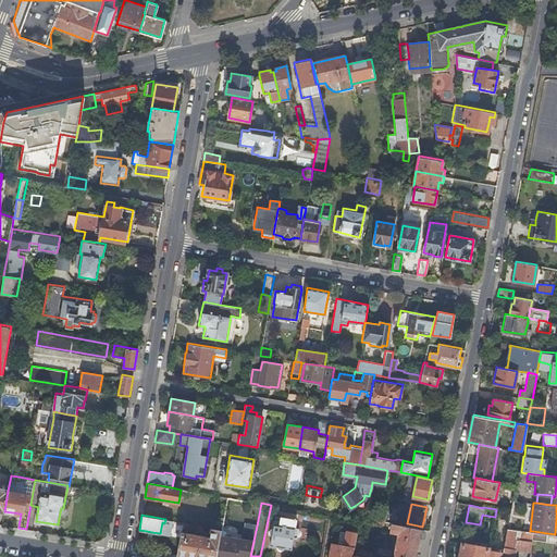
[(274,518),(269,545),(291,548),(293,537),(297,539),(298,528),(295,527),(296,518),(280,515),(279,519),(274,518)]
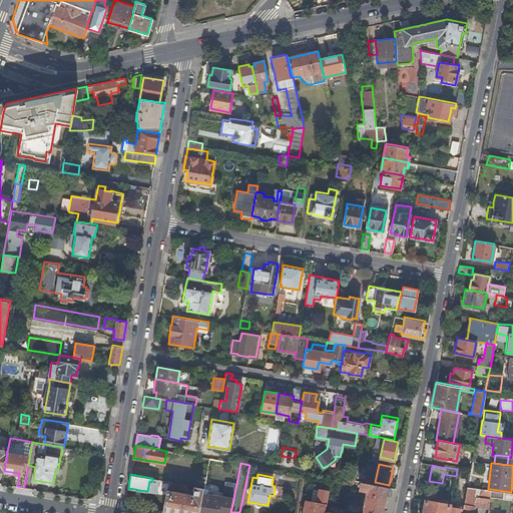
[(204,487),(205,480),(199,479),(190,477),(188,485),(195,486),(204,487)]
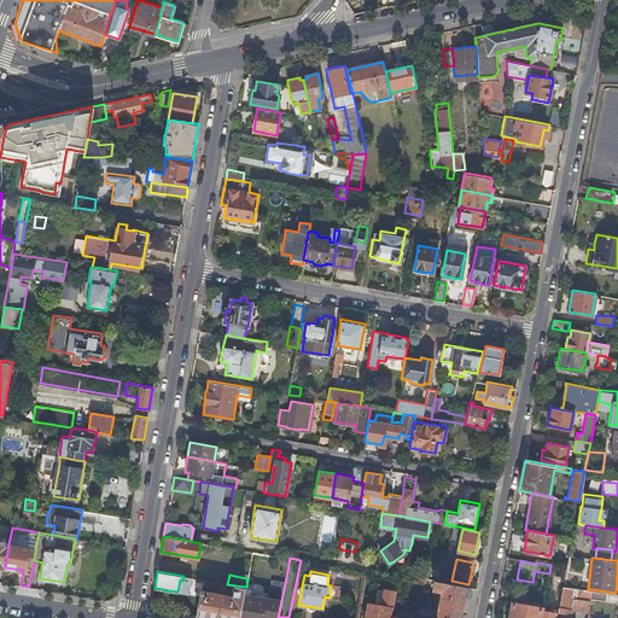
[(432,589),(435,579),(427,577),(426,581),(425,587),(432,589)]
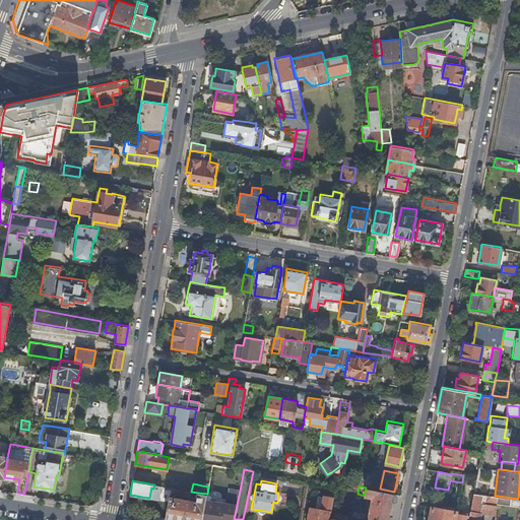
[(368,519),(375,519),(390,519),(395,493),(366,488),(364,496),(372,497),(368,519)]
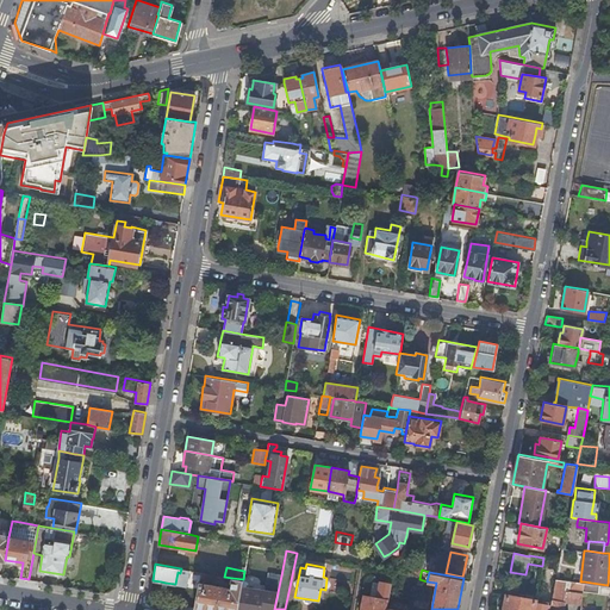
[(274,609),(281,576),(268,573),(265,590),(253,589),(253,592),(241,590),(237,609),(274,609)]
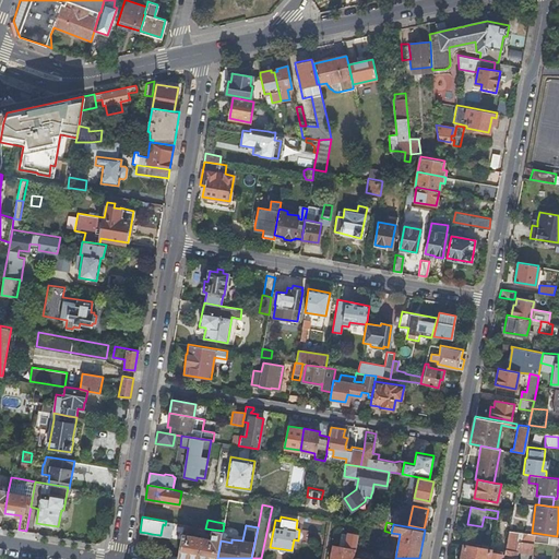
[(178,557),(190,558),(217,558),(221,540),(222,537),(223,531),(213,530),(212,539),(181,534),(178,557)]
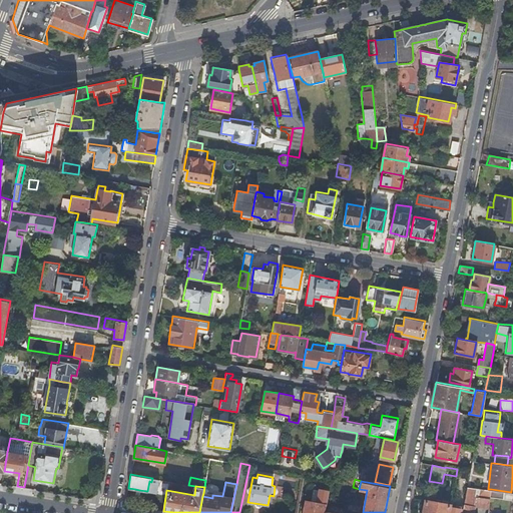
[(488,489),(467,486),(463,509),(461,512),(468,512),(469,510),(470,510),(474,506),(474,505),(489,507),(490,497),(491,489),(488,489)]
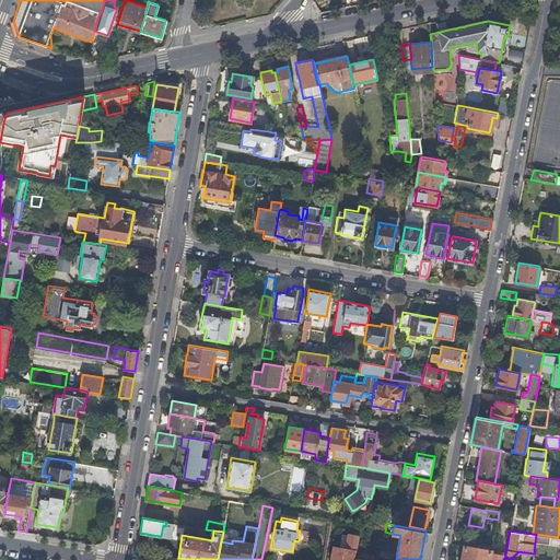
[(536,534),(535,543),(549,544),(550,536),(536,534)]
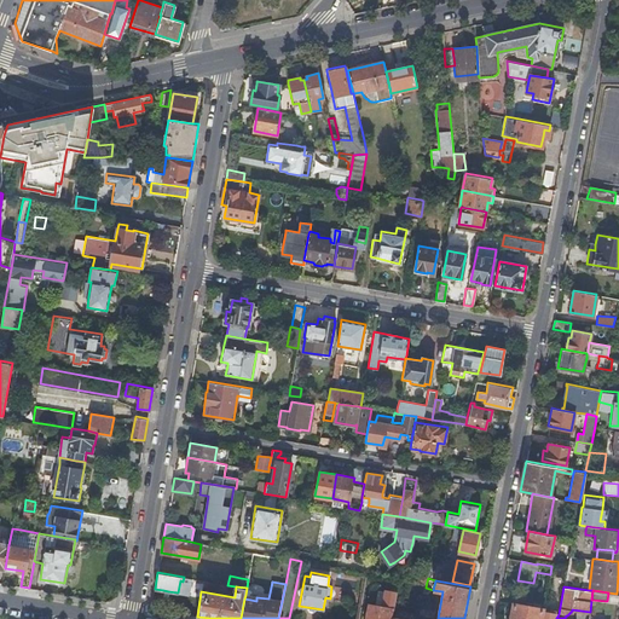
[(366,596),(365,603),(369,605),(368,612),(365,618),(391,618),(393,608),(377,606),(379,599),(366,596)]
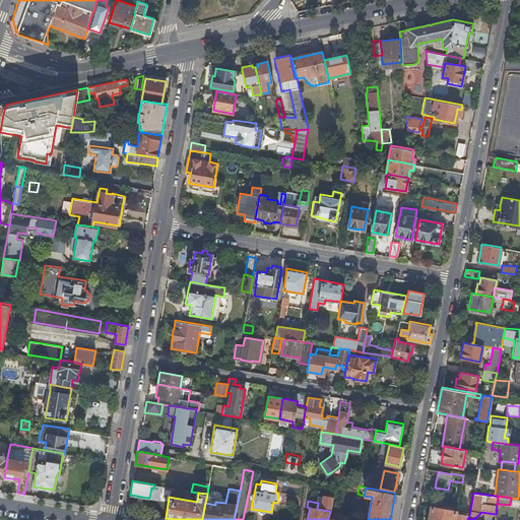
[(454,519),(456,514),(456,512),(432,507),(429,519),(454,519)]
